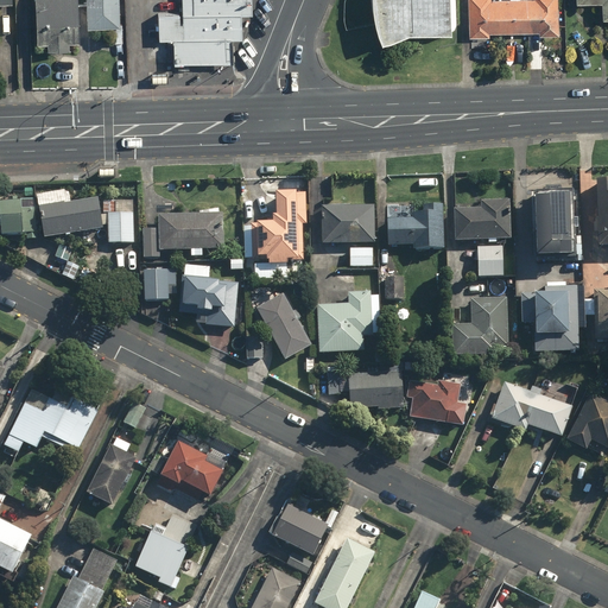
[(76,0),(33,0),(36,43),(46,42),(46,49),(68,48),(68,40),(78,40),(76,0)]
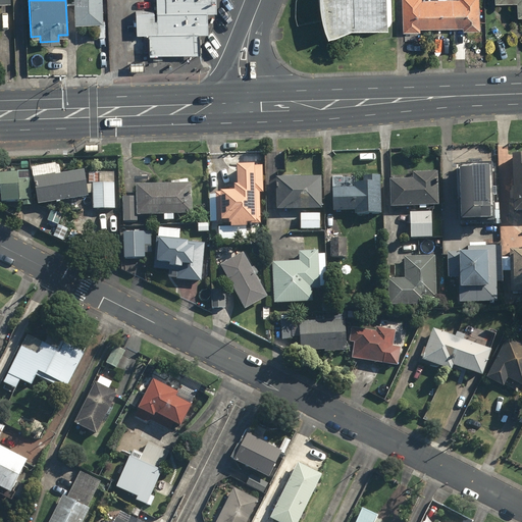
[(72,0),(74,23),(103,22),(101,0),(72,0)]
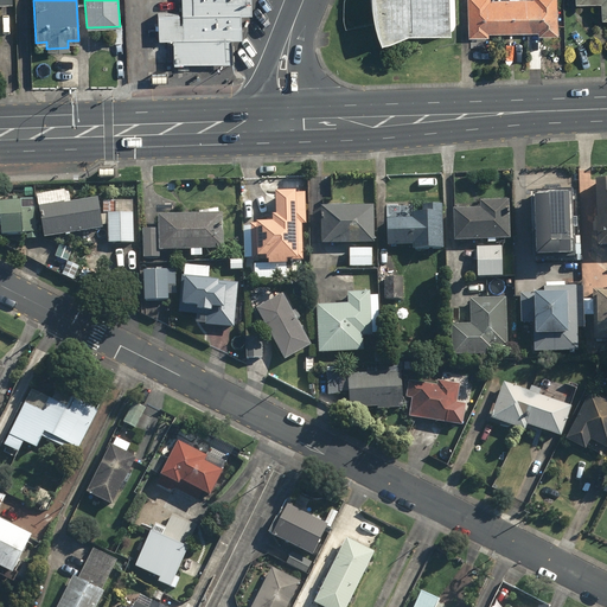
[(251,17),(250,0),(181,0),(183,18),(242,17),(251,17)]
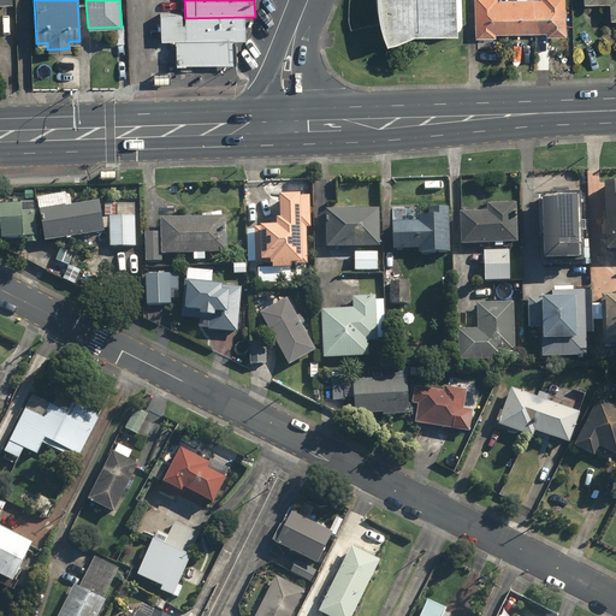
[(378,24),(385,42),(413,33),(455,31),(455,27),(454,0),(375,0),(375,4),(378,24)]
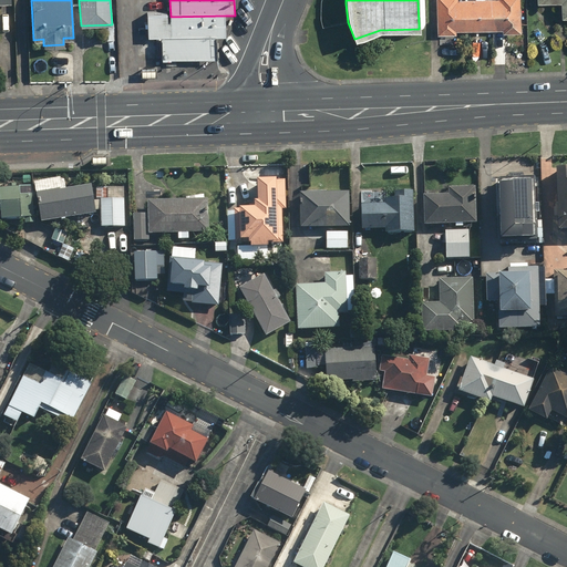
[(434,0),(435,37),(455,35),(455,30),(502,29),(502,32),(521,31),(519,0),(434,0)]
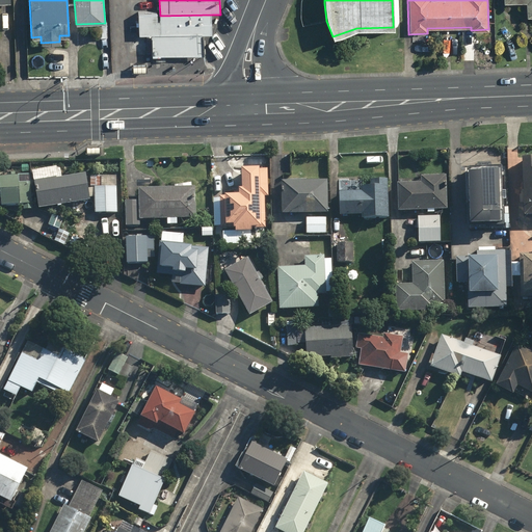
[(531,0),(502,0),(503,3),(524,2),(524,17),(531,16),(531,0)]
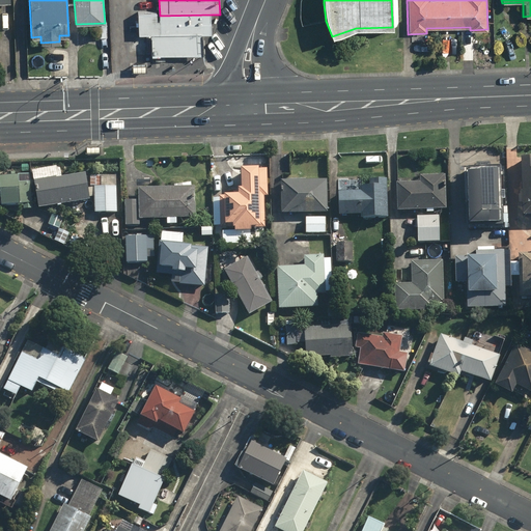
[(212,36),(212,15),(160,16),(139,16),(140,37),(151,37),(200,36),(212,36)]
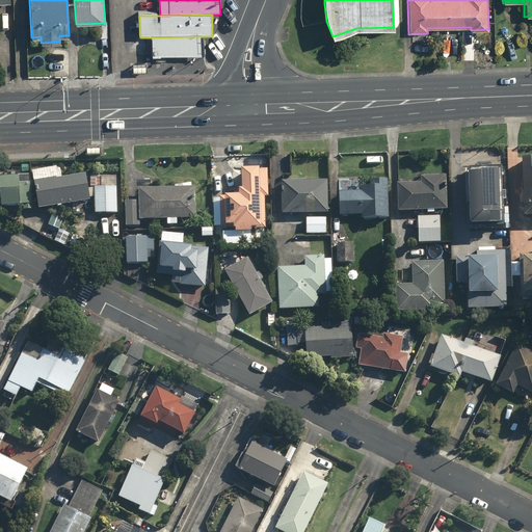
[(107,25),(96,25),(96,37),(107,37),(107,25)]
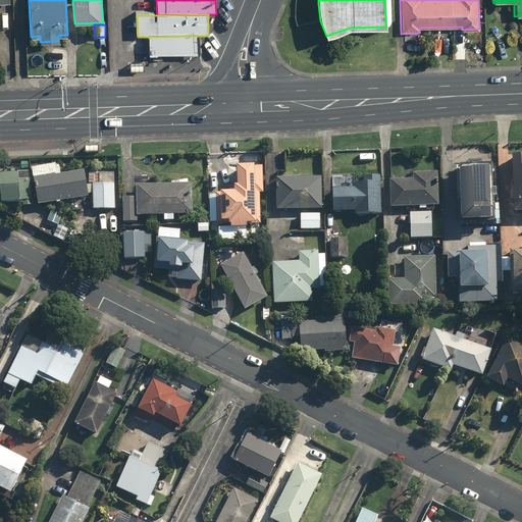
[(197,56),(197,36),(149,37),(149,57),(197,56)]
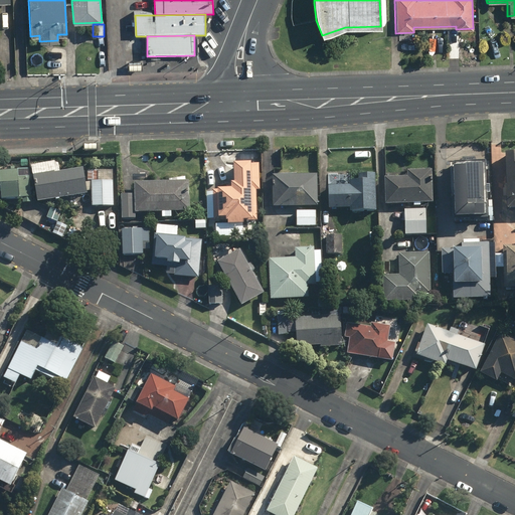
[(504,172),(505,210),(514,209),(514,153),(503,154),(504,166),(500,166),(500,172),(504,172)]
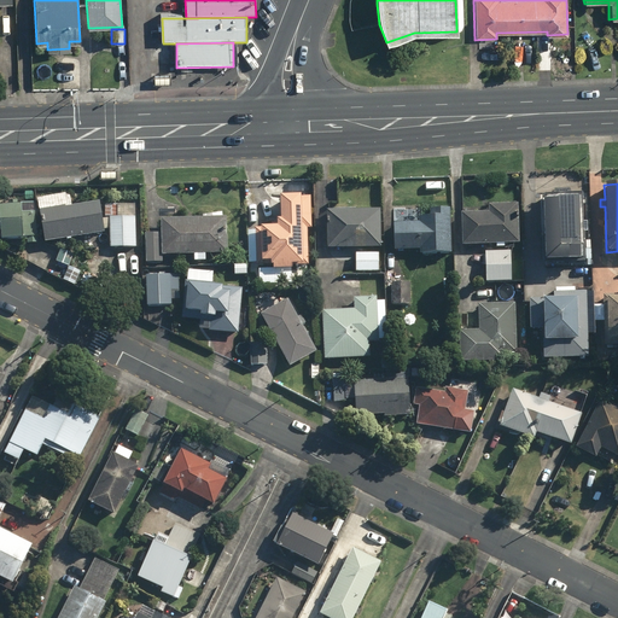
[(255,228),(255,267),(270,266),(272,266),(272,272),(291,270),(291,266),(308,266),(308,229),(312,229),(310,197),(279,197),(279,220),(275,221),(275,223),(270,223),(270,228),(255,228)]
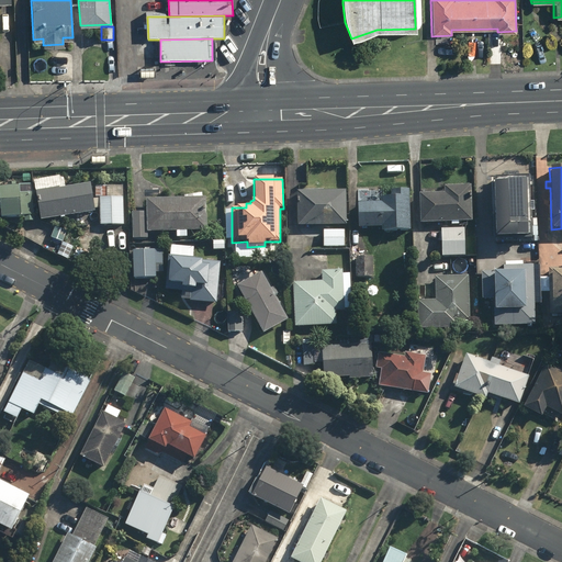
[(527,226),(527,181),(492,181),(493,239),(515,239),(515,226),(527,226)]
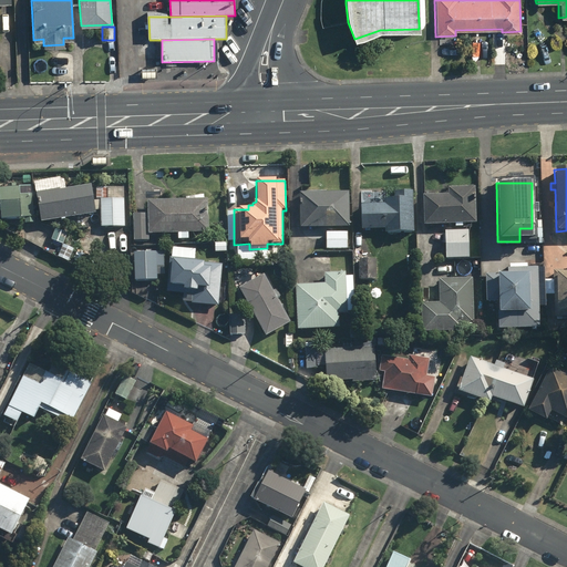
[(35,194),(40,223),(95,214),(90,185),(35,194)]
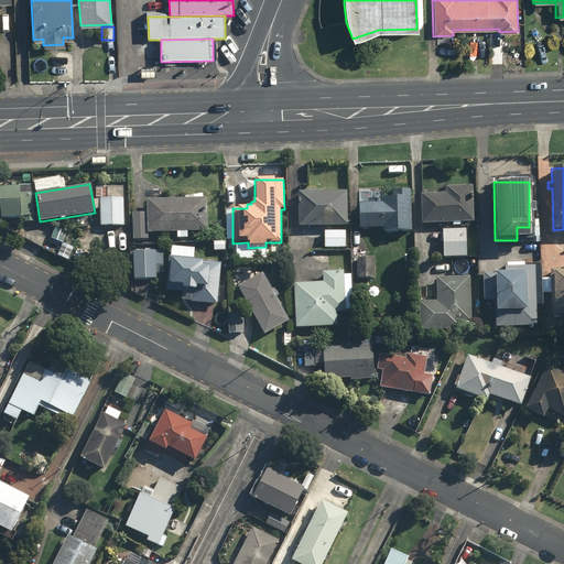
[(19,185),(0,186),(0,221),(34,220),(32,192),(19,192),(19,185)]
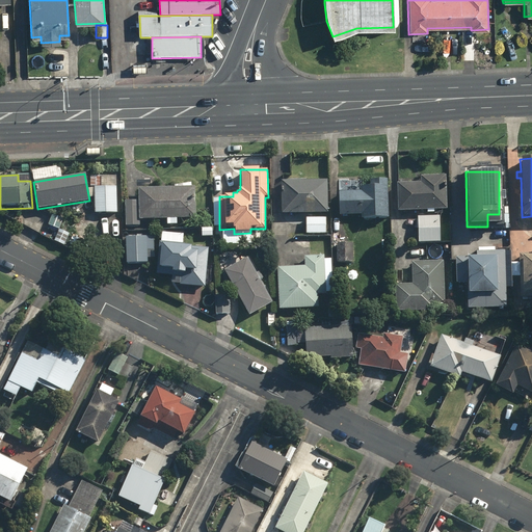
[(90,187),(101,187),(100,175),(89,176),(90,187)]
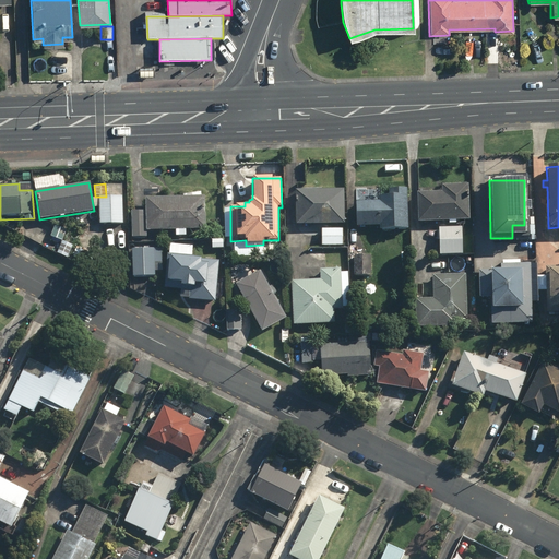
[(416,193),(417,223),(449,222),(449,224),(455,224),(455,222),(468,221),(468,185),(441,186),(441,192),(416,193)]
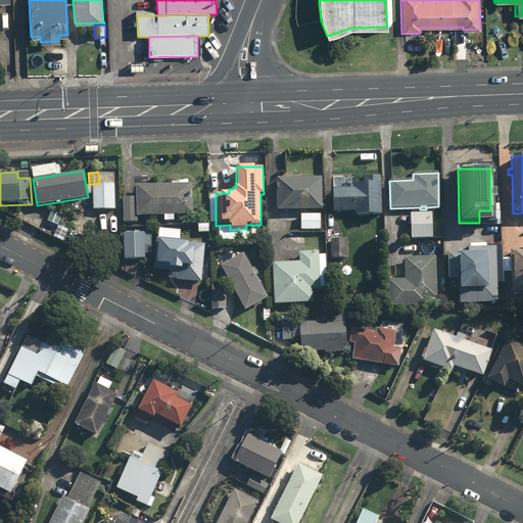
[(354,212),(354,216),(381,215),(380,177),(364,178),(364,184),(354,184),(354,177),(336,177),(332,189),(333,212),(354,212)]
